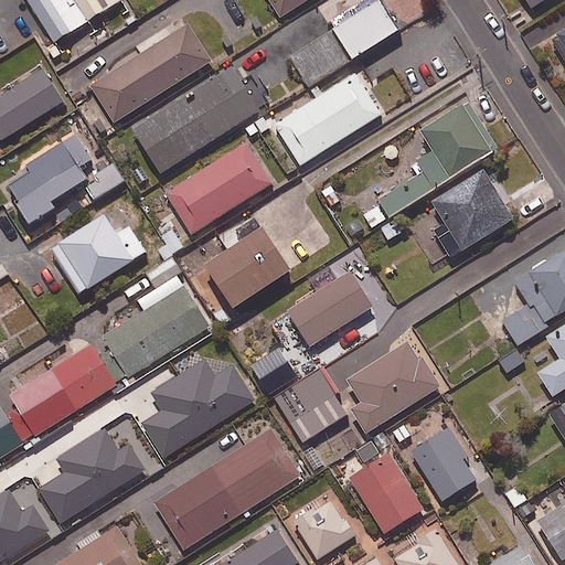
[(89,28),(71,0),(27,0),(59,48),(89,28)]
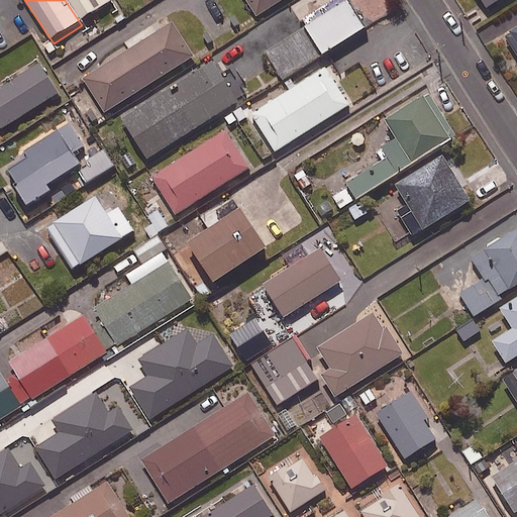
[(65,0),(82,25),(114,4),(111,0),(65,0)]
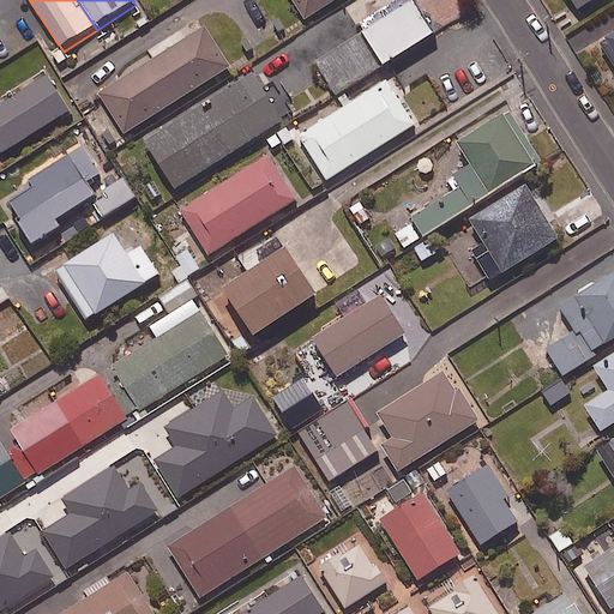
[(341,0),(294,0),(308,22),(341,0)]
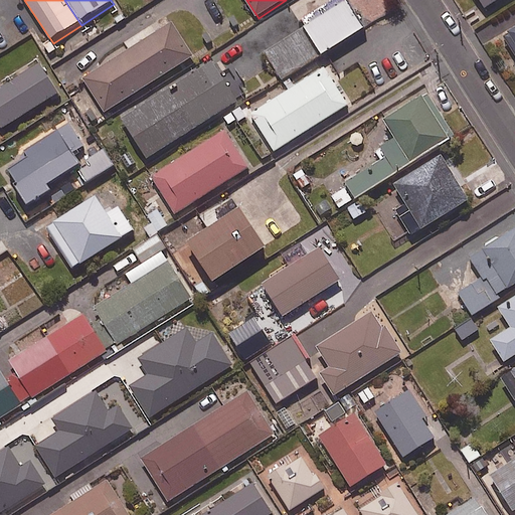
[(304,24),(322,52),(363,27),(347,0),(343,0),(336,4),(333,0),(327,0),(317,7),(321,14),(304,24)]
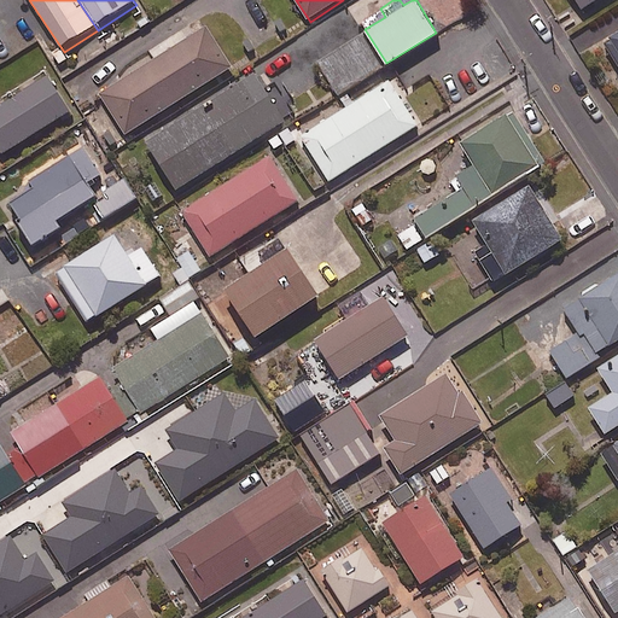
[(386,63),(365,29),(362,30),(348,9),(302,36),(338,97),(383,69),(382,66),(386,63)]
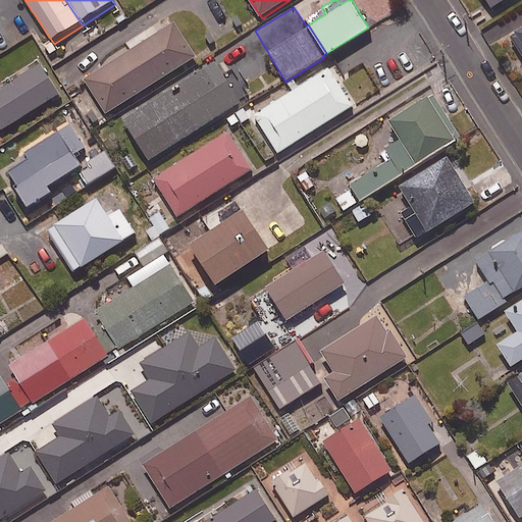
[(195,56),(172,21),(83,77),(105,112),(195,56)]
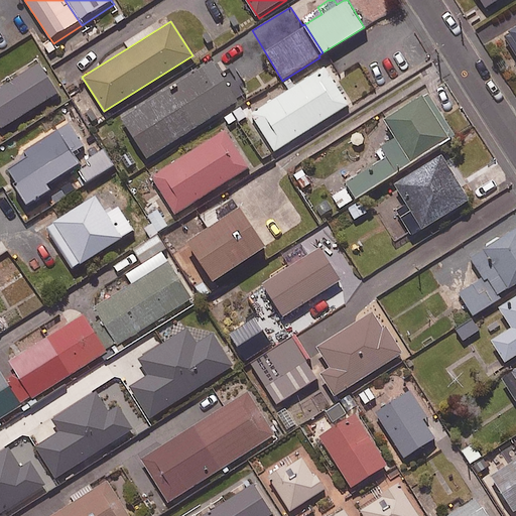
[(515,24),(501,35),(515,58),(515,24)]
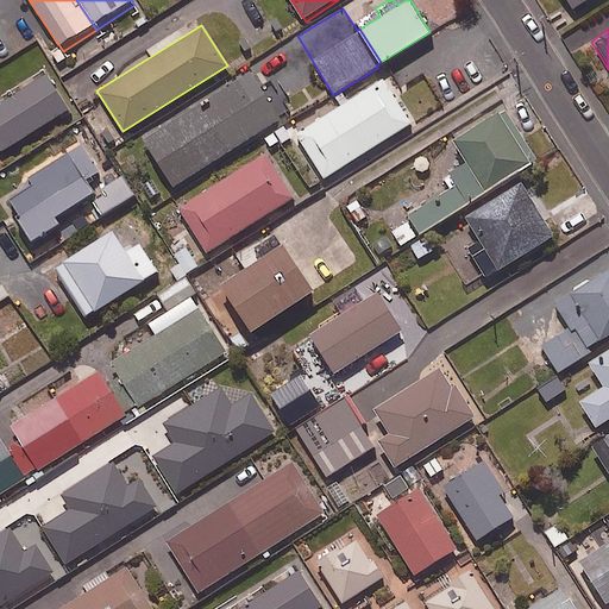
[(278,118),(249,70),(142,138),(170,186),(278,118)]
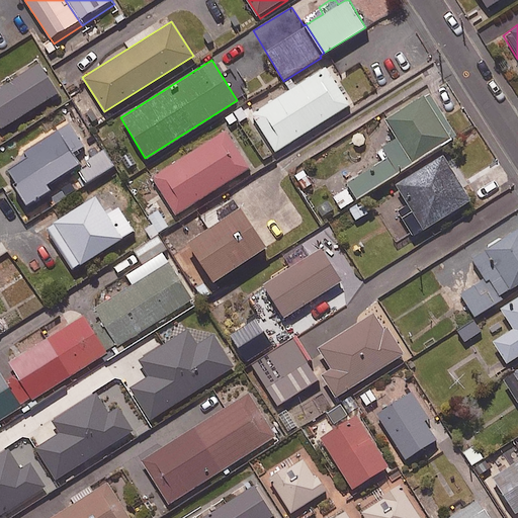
[(348,104),(325,67),(251,112),(274,151),(348,104)]
